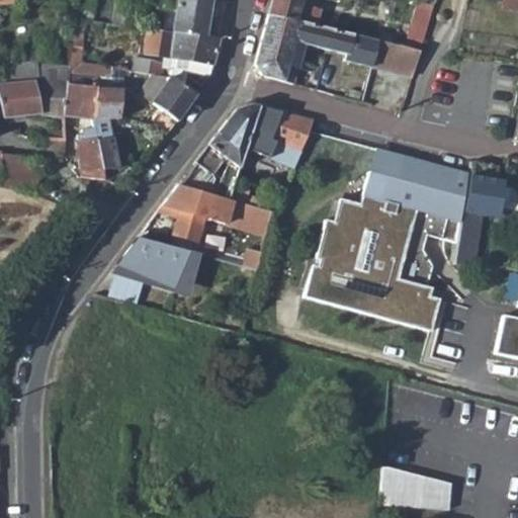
[(114,0),(113,8),(121,10),(121,0),(114,0)]
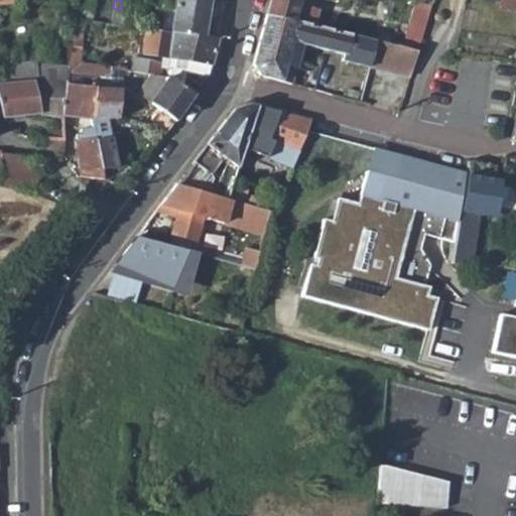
[(162,0),(159,30),(169,31),(171,0),(162,0)]
